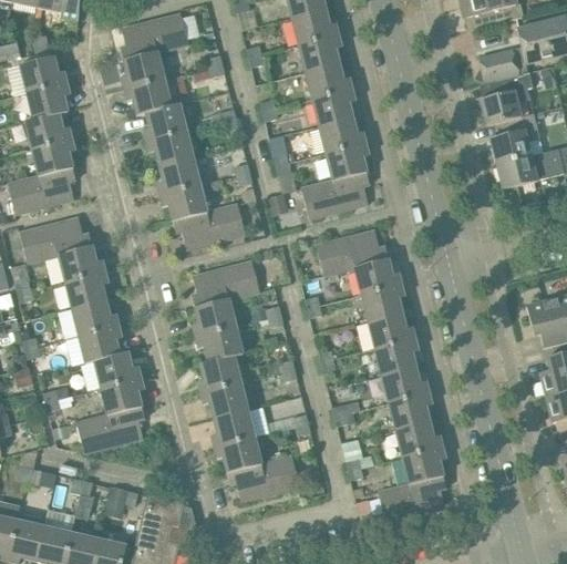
[(78,21),(79,0),(38,0),(37,7),(61,12),(59,18),(78,21)]
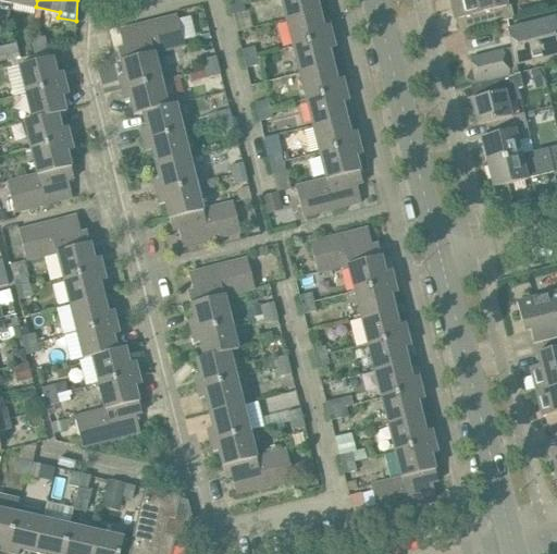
[(281,0),(286,19),(319,10),(317,0),(281,0)]
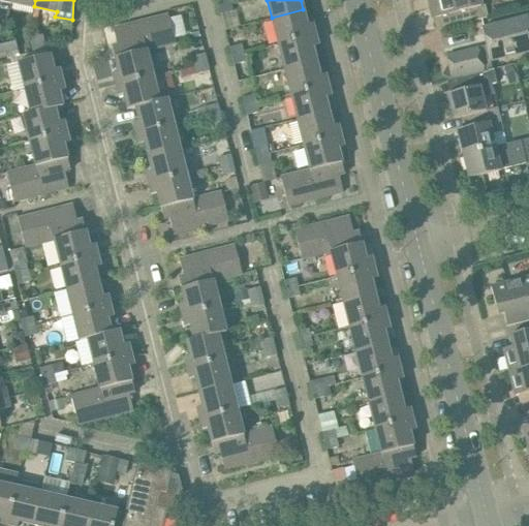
[(428,0),(432,16),(465,7),(468,20),(488,14),(485,2),(480,4),(479,0),(428,0)]
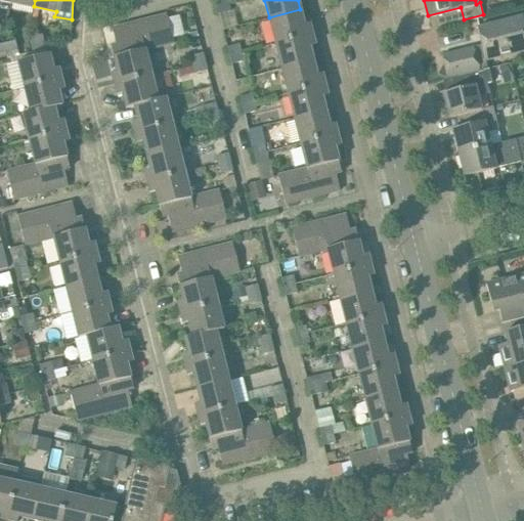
[(228,1),(217,4),(218,11),(230,8),(228,1)]
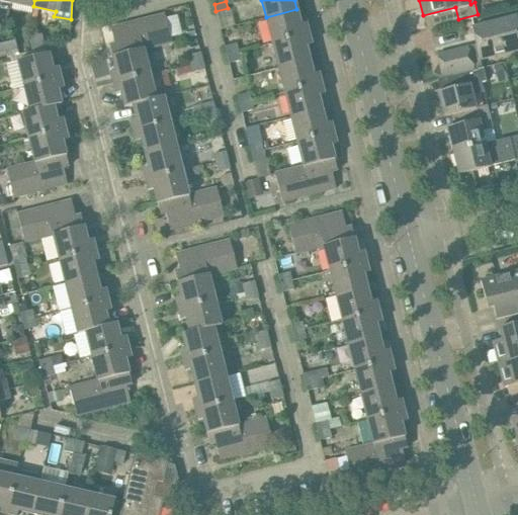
[(266,17),(272,41),(309,32),(306,21),(300,22),(296,9),(266,17)]
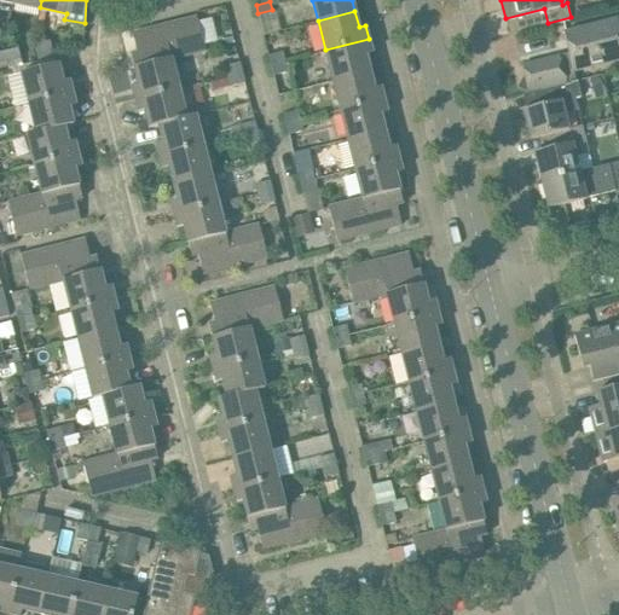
[(134,67),(172,57),(206,48),(196,15),(132,30),(137,50),(131,52),(134,67)]
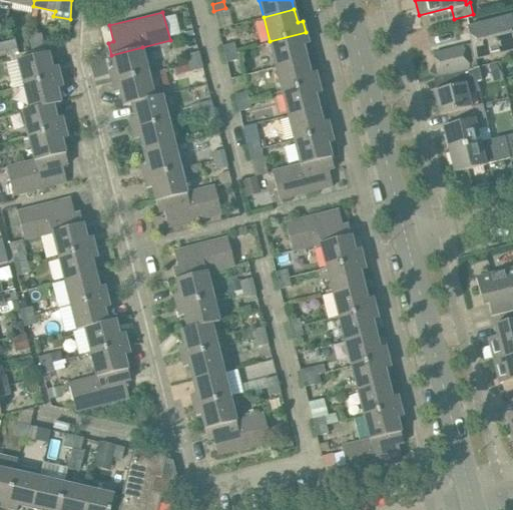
[(447,72),(477,64),(476,57),(512,47),(512,18),(512,13),(467,25),(471,41),(432,51),(438,74),(447,72)]
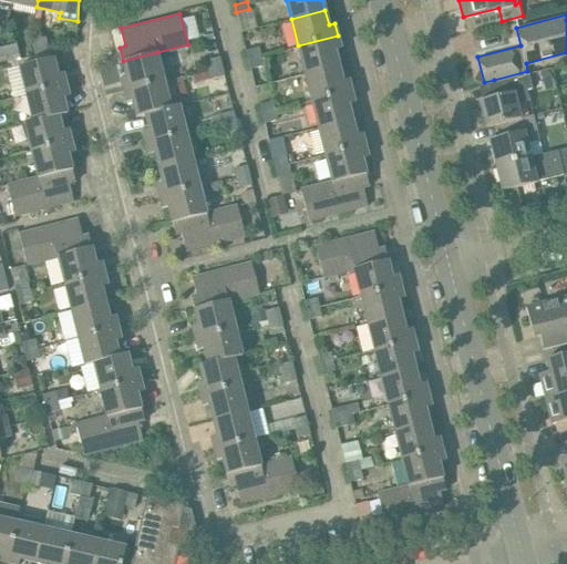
[(298,45),(305,72),(339,63),(334,48),(340,45),(338,36),(298,45)]
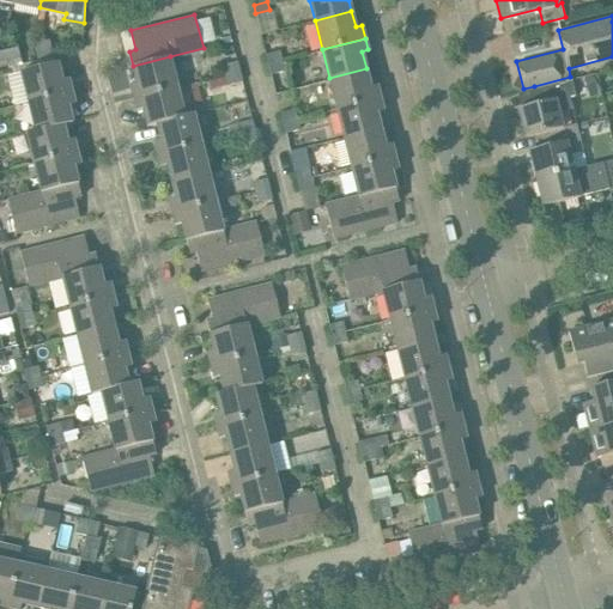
[(18,46),(2,49),(6,59),(20,55),(18,46)]
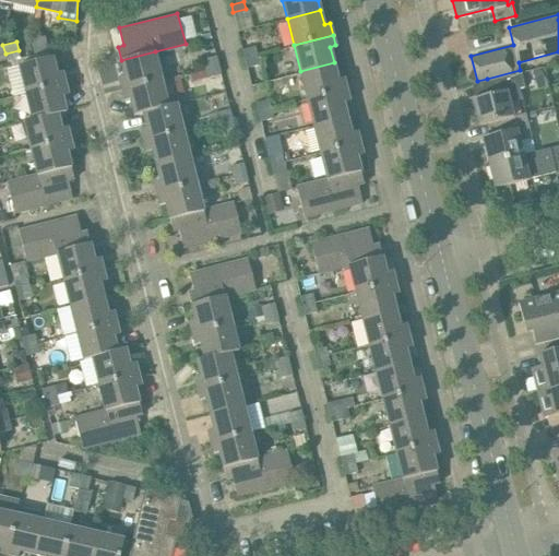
[(242,47),(245,57),(257,54),(254,44),(242,47)]
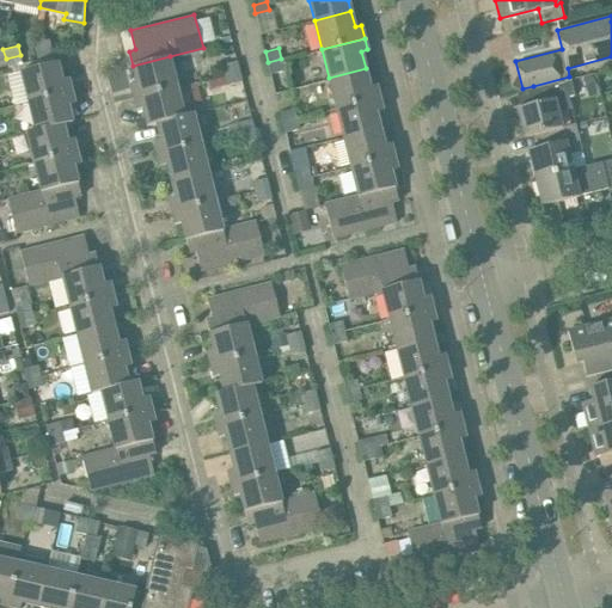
[(130,84),(133,96),(177,85),(170,56),(133,66),(136,81),(130,84)]
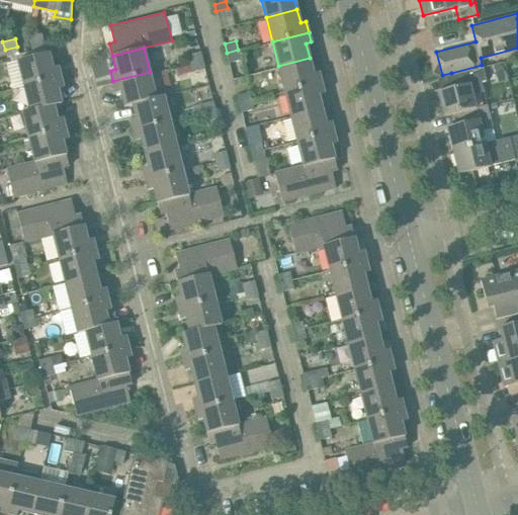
[(189,53),(191,62),(202,59),(200,50),(189,53)]
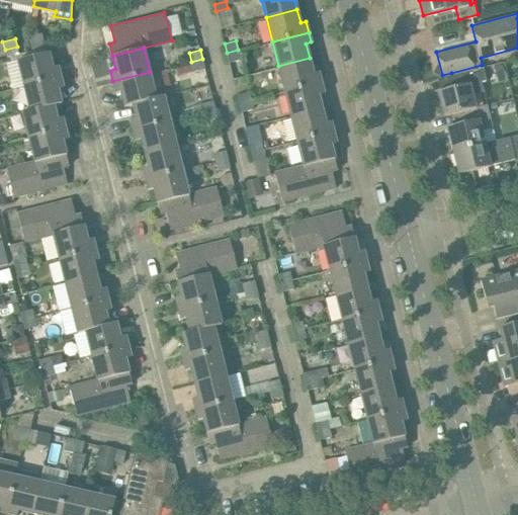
[(238,50),(227,53),(229,61),(240,58),(238,50)]
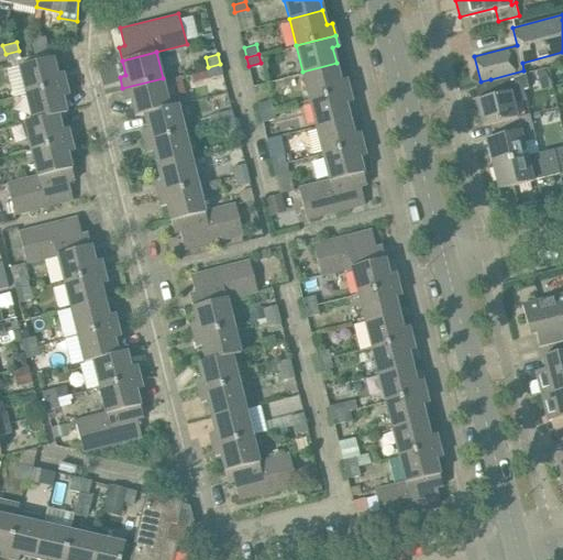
[(25,91),(66,81),(63,70),(57,72),(53,56),(19,65),(25,91)]
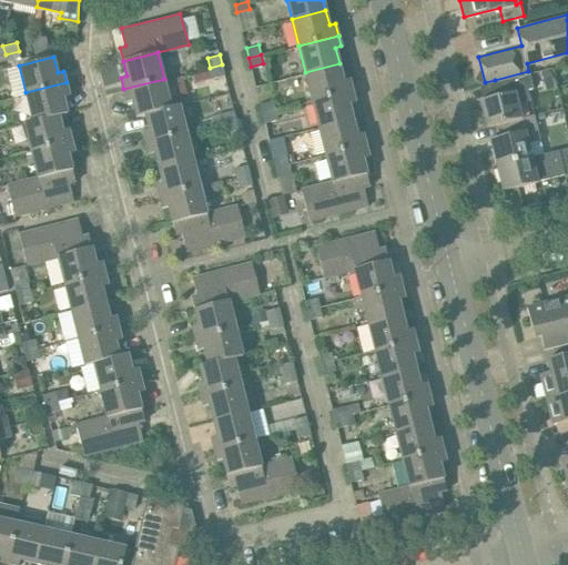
[(305,72),(312,99),(352,89),(350,78),(343,79),(340,63),(305,72)]
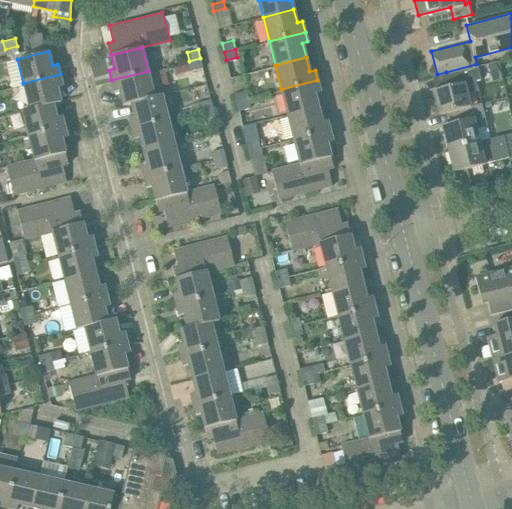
[(200,58),(189,61),(191,69),(203,66),(200,58)]
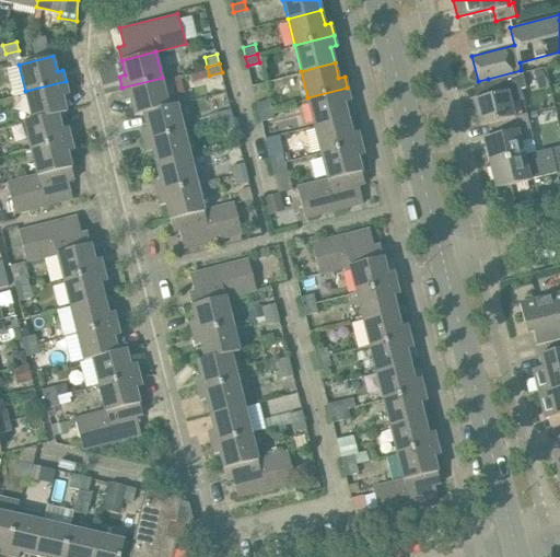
[(522,70),(521,70),(488,79),(491,93),(474,97),(480,124),(526,112),(526,111),(514,114),(510,101),(523,97),(521,86),(526,85),(522,70)]
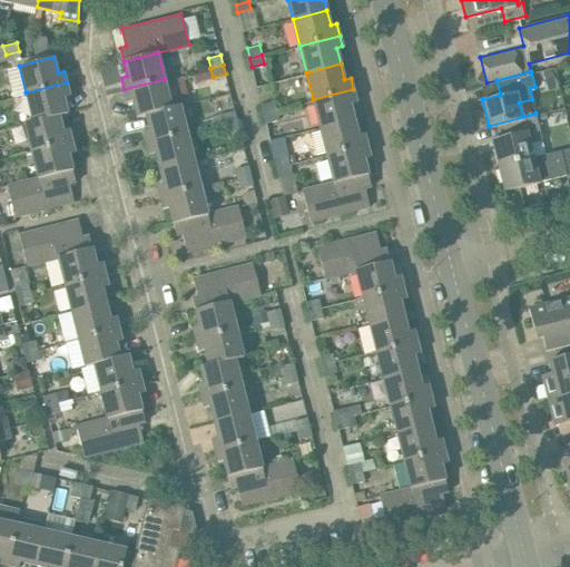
[(146,114),(172,106),(165,79),(124,89),(127,100),(133,99),(137,116),(146,114)]
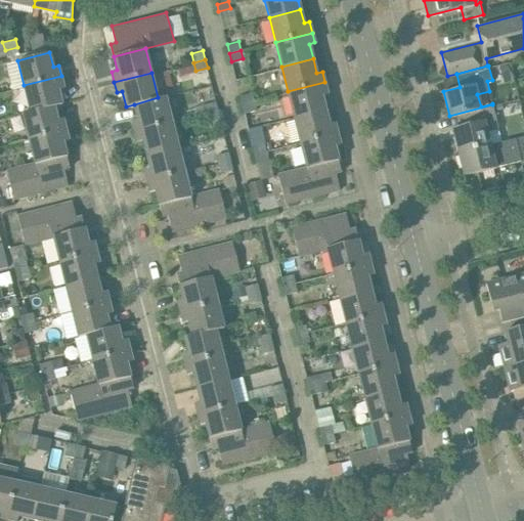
[(61,76),(24,85),(30,111),(54,105),(61,103),(58,88),(63,87),(61,76)]
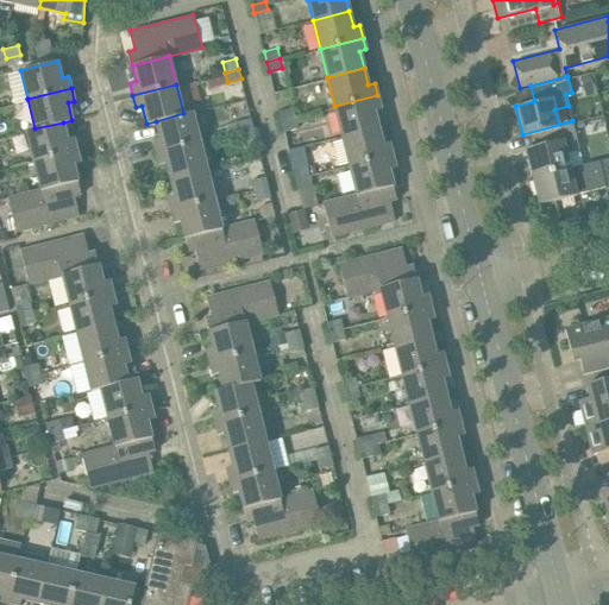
[(334,106),(341,134),(378,126),(374,109),(381,107),(377,95),(334,106)]
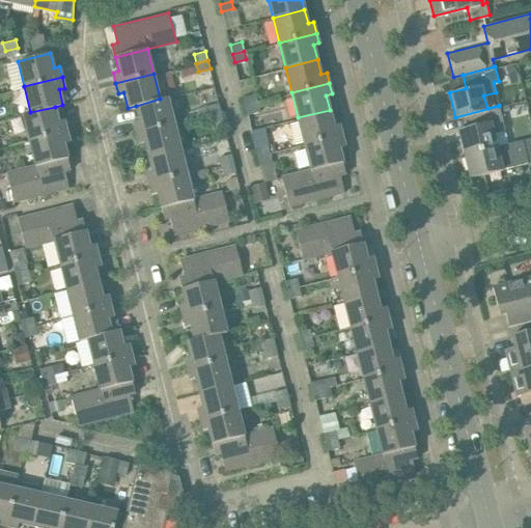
[(245,104),(256,101),(254,92),(243,95),(245,104)]
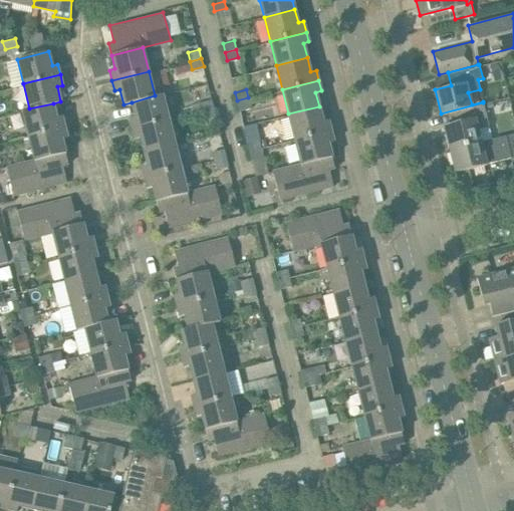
[(130,116),(132,128),(169,118),(162,93),(155,95),(132,102),(135,115),(130,116)]
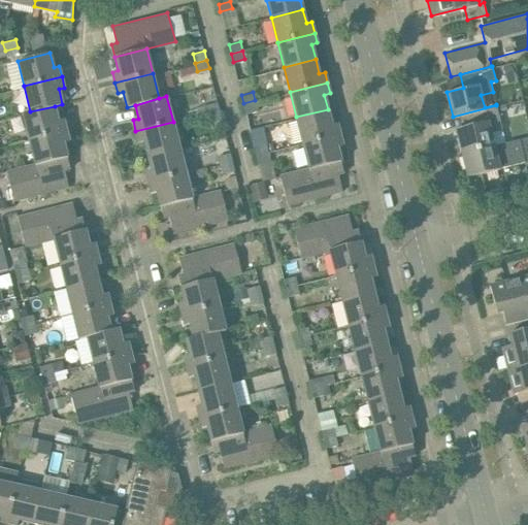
[(255,100),(243,103),(245,112),(258,109),(255,100)]
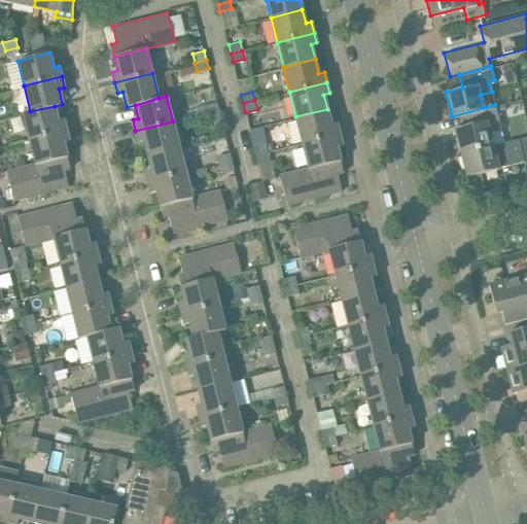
[(207,112),(219,109),(217,101),(205,104),(207,112)]
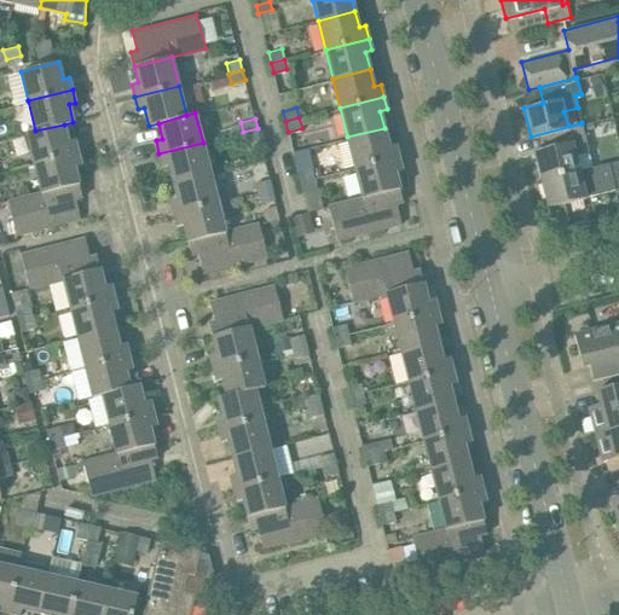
[(534,150),(541,178),(579,169),(574,154),(589,150),(582,123),(531,137),(545,133),(549,146),(534,150)]
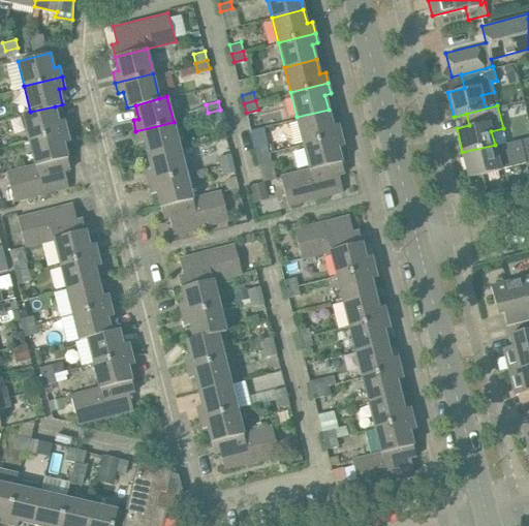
[(23,114),(29,138),(66,129),(64,119),(58,120),(55,106),(30,112),(23,114)]
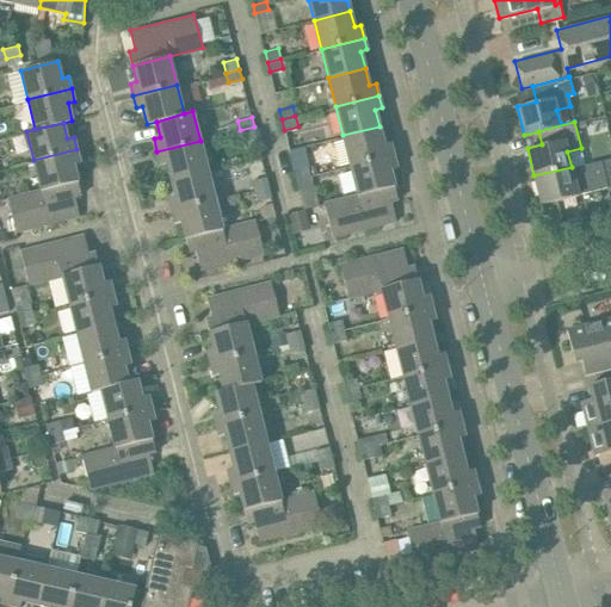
[(257,137),(254,127),(240,130),(242,141),(257,137)]
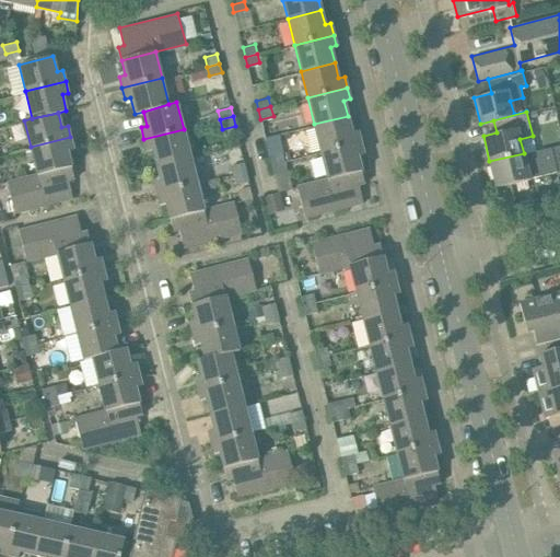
[(314,124),(321,150),(360,140),(358,130),(351,131),(348,116),(314,124)]
